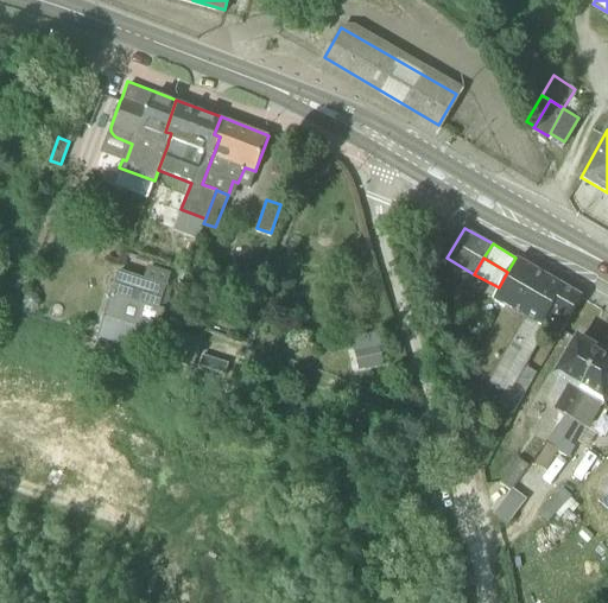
[(493,298),(507,306),(540,325),(549,312),(564,285),(515,258),(507,272),(499,287),(493,298)]
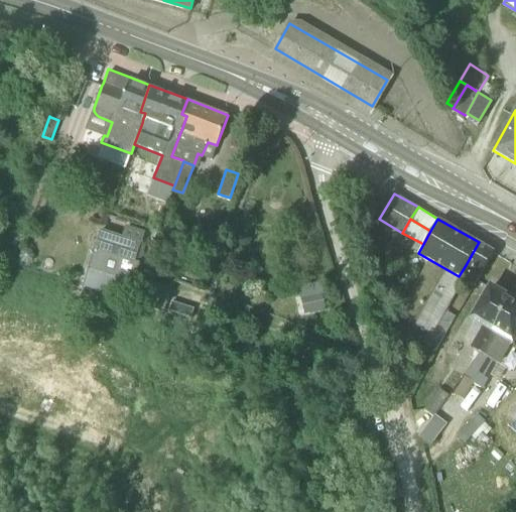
[(141,241),(145,229),(126,223),(122,235),(141,241)]
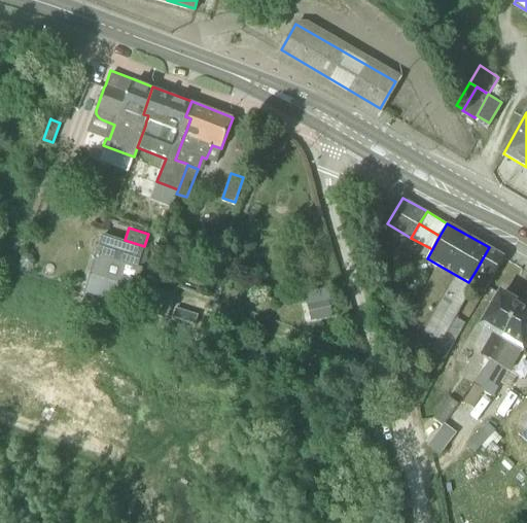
[(125,240),(103,234),(97,253),(138,266),(139,265),(144,246),(125,240)]
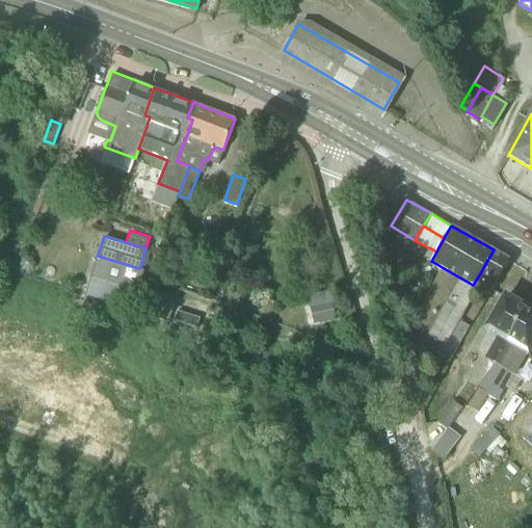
[(221,257),(228,241),(217,237),(211,253),(221,257)]
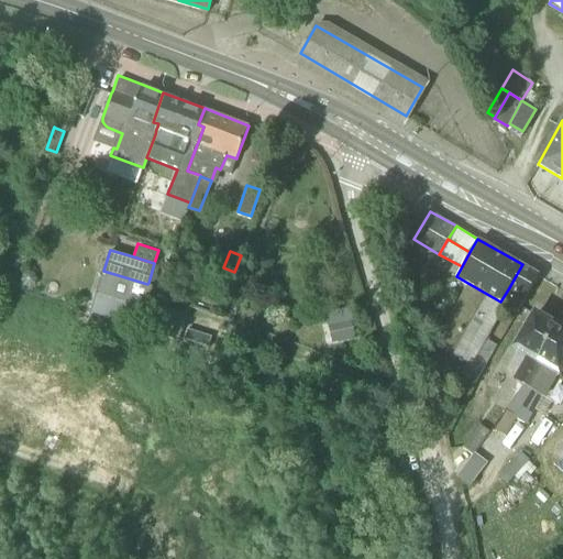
[(522,264),(508,289),(525,298),(539,274),(522,264)]
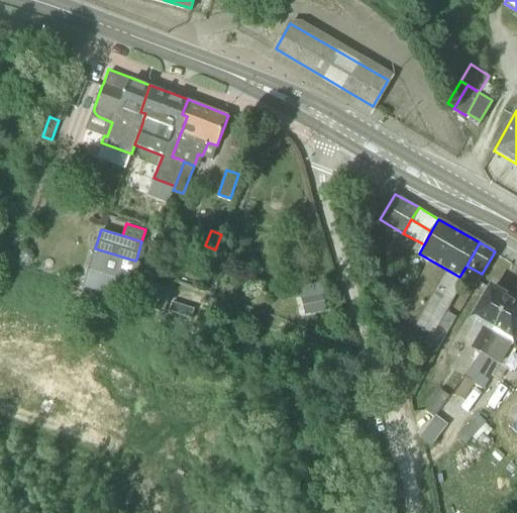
[(140,262),(136,260),(135,261),(95,248),(89,267),(134,281),(135,276),(140,262)]
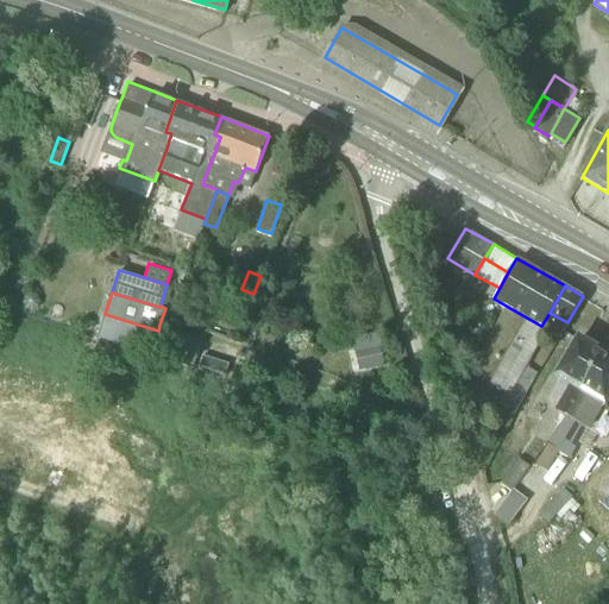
[(545,328),(541,326),(508,307),(472,369),(508,389),(523,364),(545,328)]
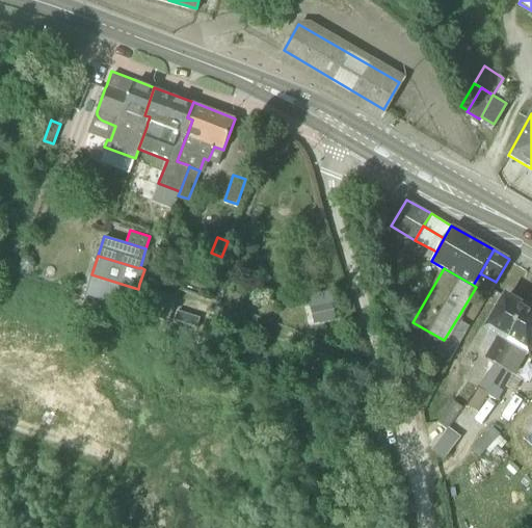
[(91,274),(87,291),(169,316),(174,299),(138,289),(91,274)]
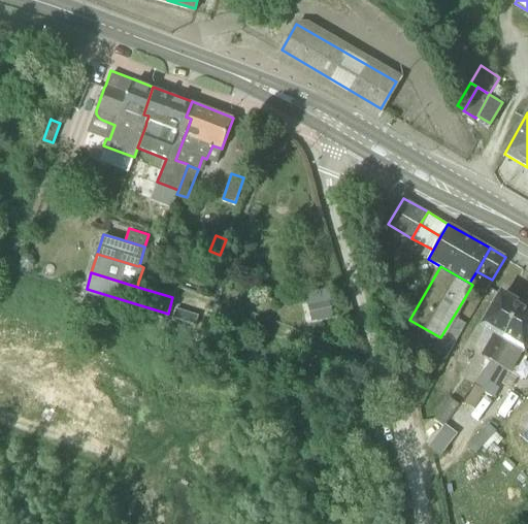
[(482,355),(491,360),(523,305),(501,293),(483,326),(494,332),(482,355)]
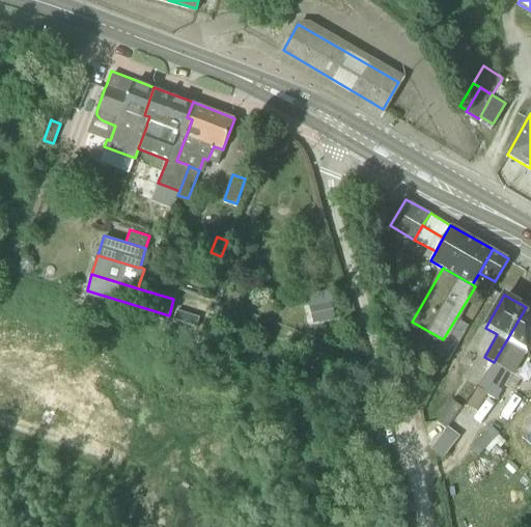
[(335,316),(331,298),(313,302),(317,321),(335,316)]
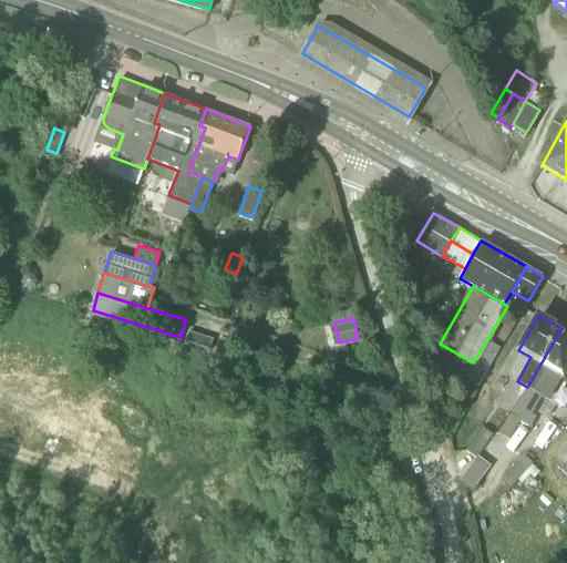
[(527,387),(537,392),(550,369),(560,375),(563,377),(566,369),(566,331),(562,328),(527,387)]
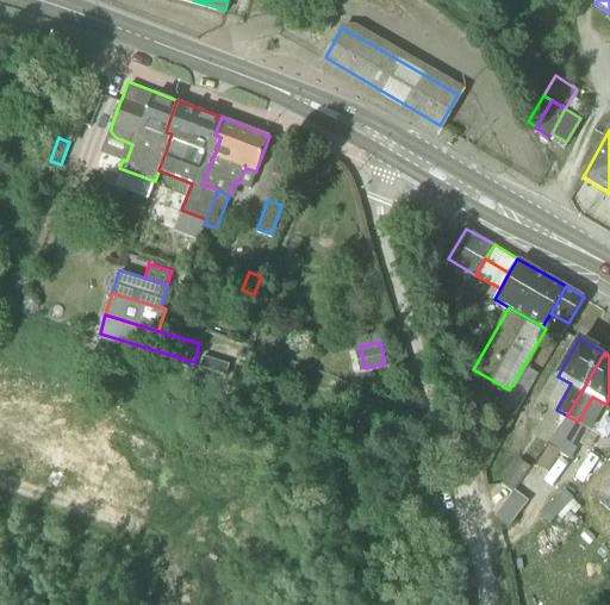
[(502,401),(516,410),(523,398),(537,373),(524,365),(509,390),(502,401)]
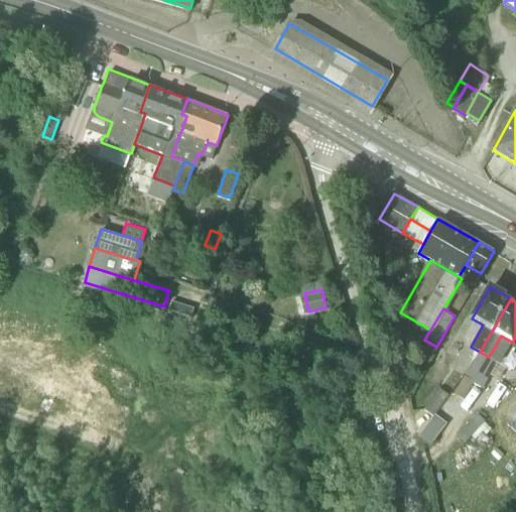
[(497,362),(510,341),(501,336),(489,357),(497,362)]
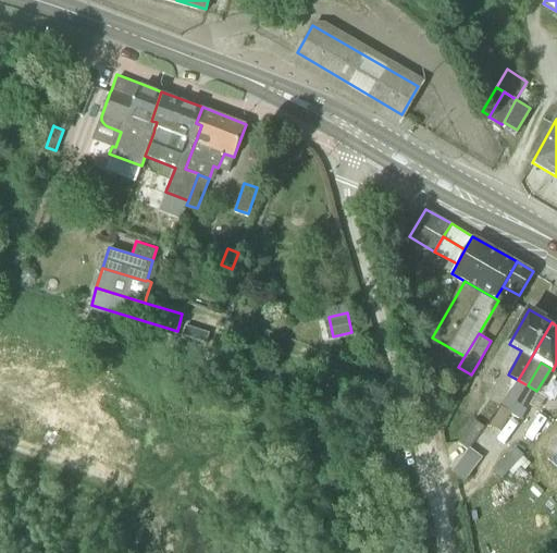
[(503,428),(509,407),(498,403),(491,424),(503,428)]
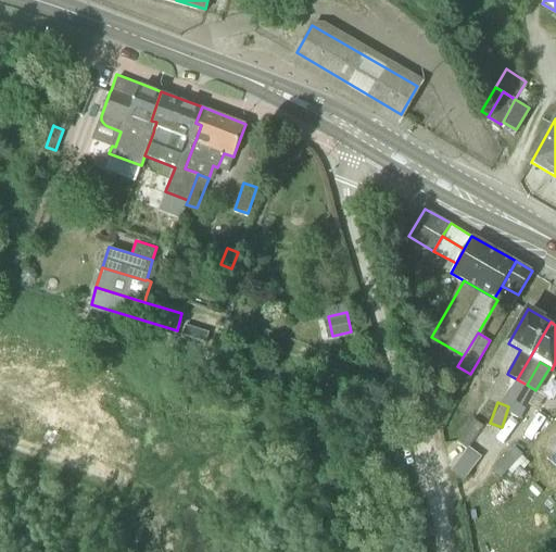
[(467,448),(468,447),(483,425),(472,417),(456,440),(467,448)]
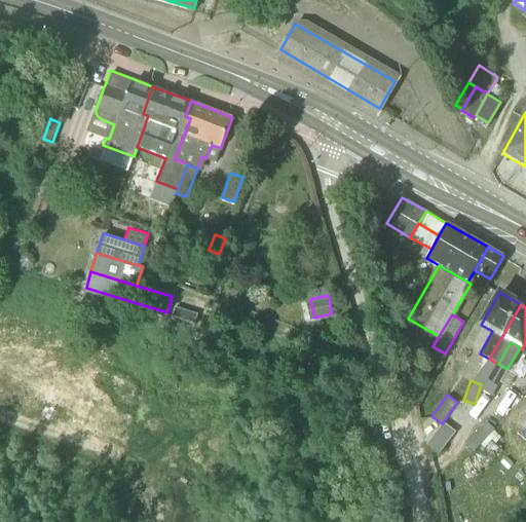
[(427,442),(439,451),(455,431),(443,422),(442,423),(427,442)]
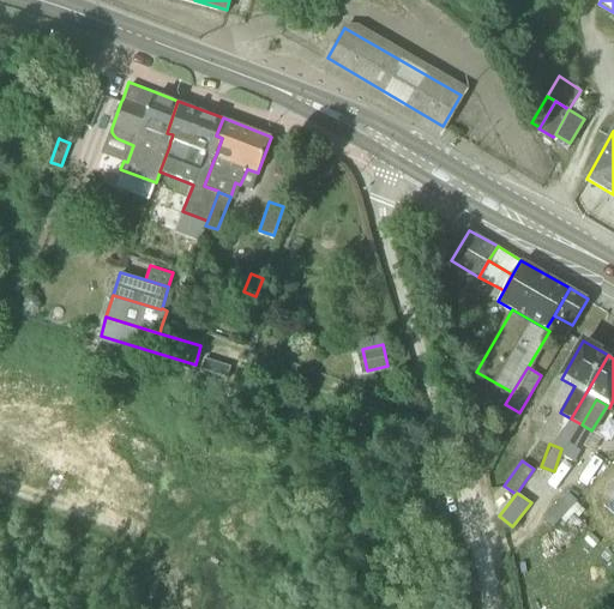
[(575,493),(546,507),(557,526),(584,511),(575,493)]
